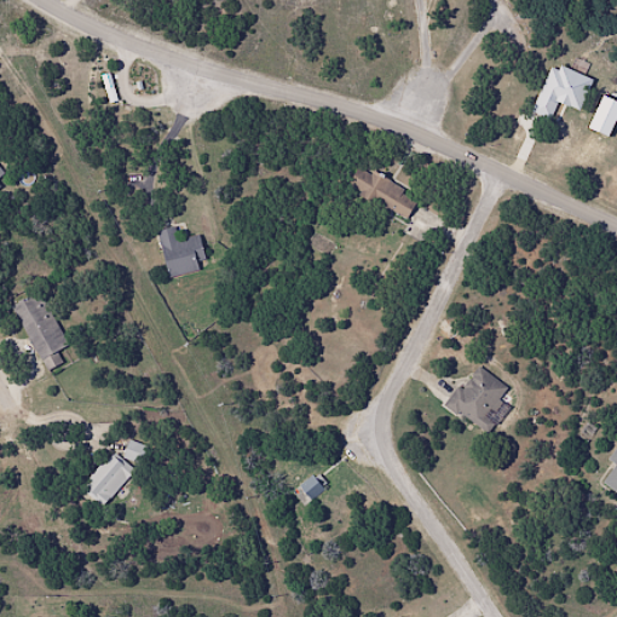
[(410,217),(420,191),(356,167),(346,192),(410,217)]
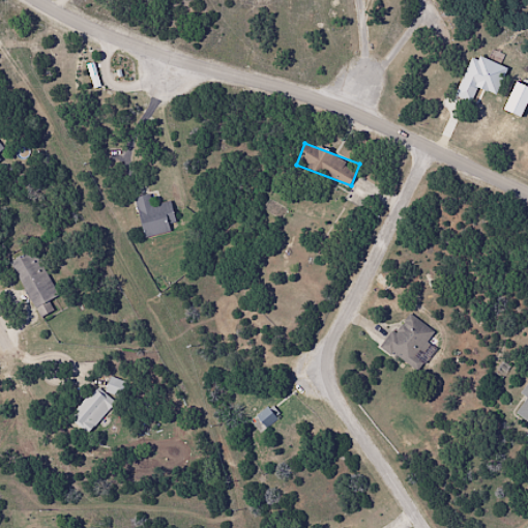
[(144,235),(177,228),(171,200),(153,203),(150,193),(136,196),(144,235)]
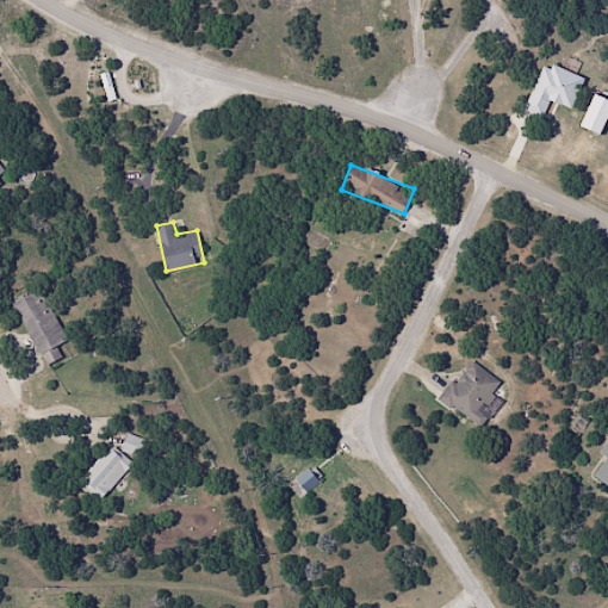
[(14,297),(44,364),(73,351),(42,285),(14,297)]
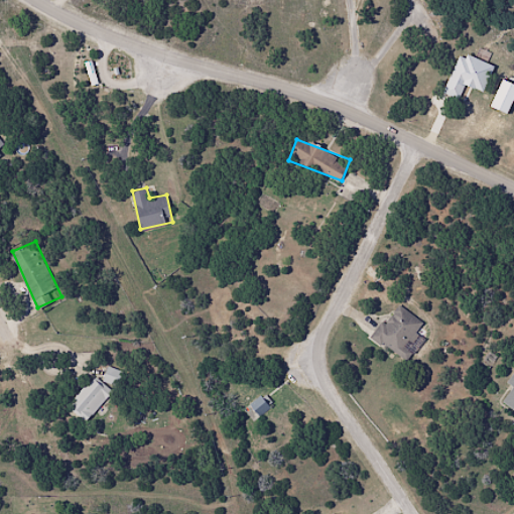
[(424,322),(399,302),(373,334),(405,360),(413,351),(405,345),(424,322)]
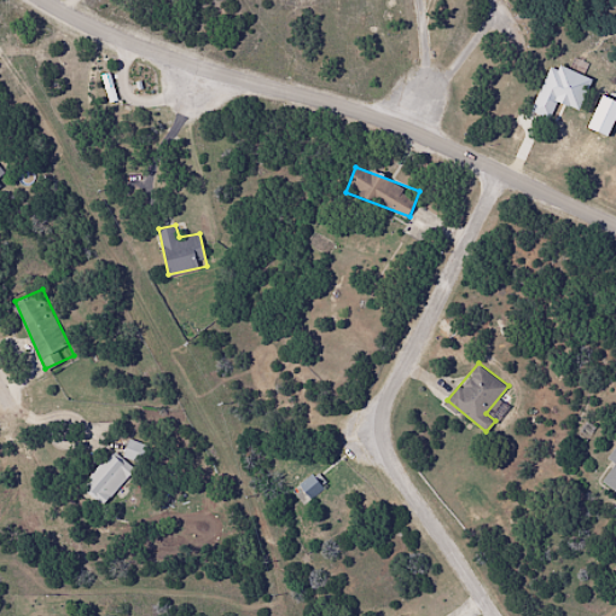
[(615,447),(609,455),(615,460),(615,463),(603,480),(615,488),(615,447)]
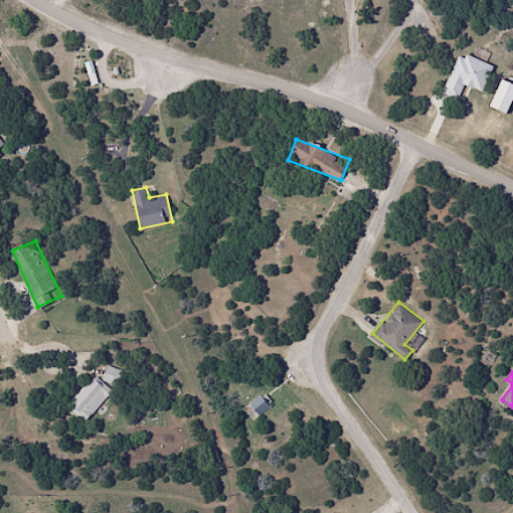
[(86,417),(114,390),(97,373),(69,401),(86,417)]
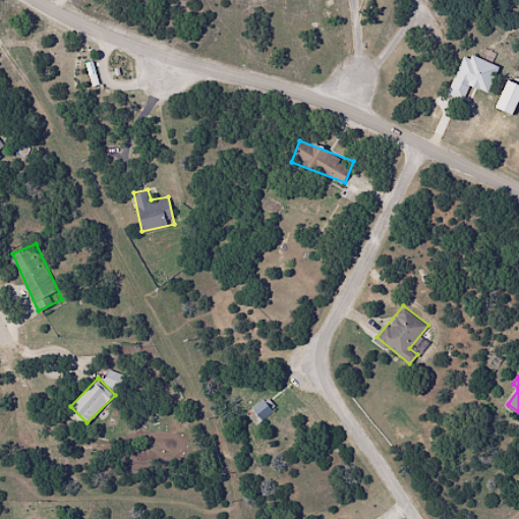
[(274,409),(264,397),(252,407),(263,418),(274,409)]
